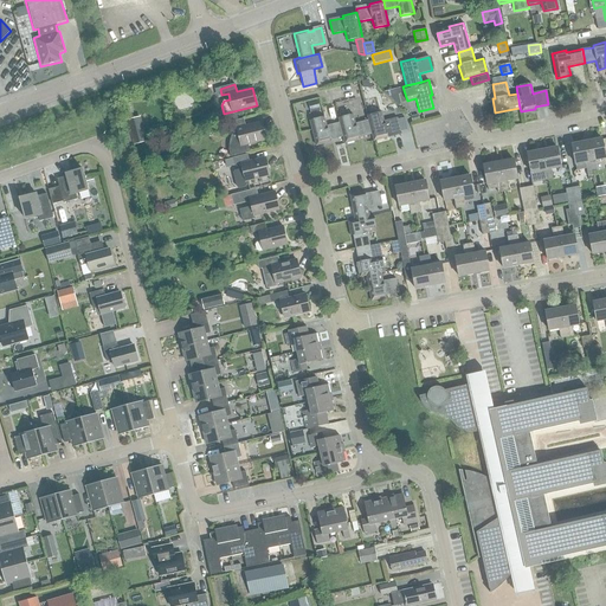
[(237,113),(229,115),(230,122),(238,120),(237,113)]
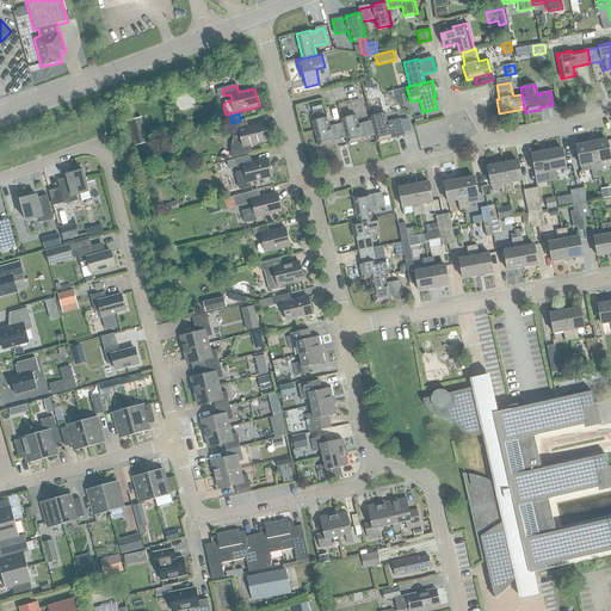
[(371,121),(375,135),(376,142),(390,137),(390,135),(403,133),(400,118),(387,122),(384,113),(370,117),(371,121)]
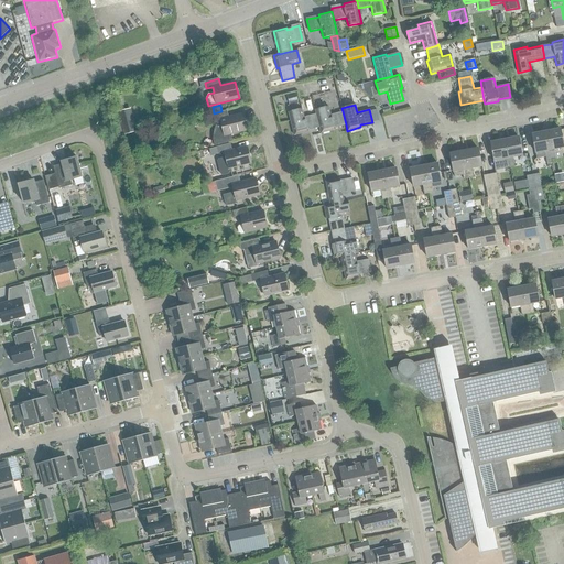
[(328,107),(323,108),(315,110),(316,114),(320,126),(321,133),(334,130),(334,128),(346,125),(343,111),(331,115),(328,107)]
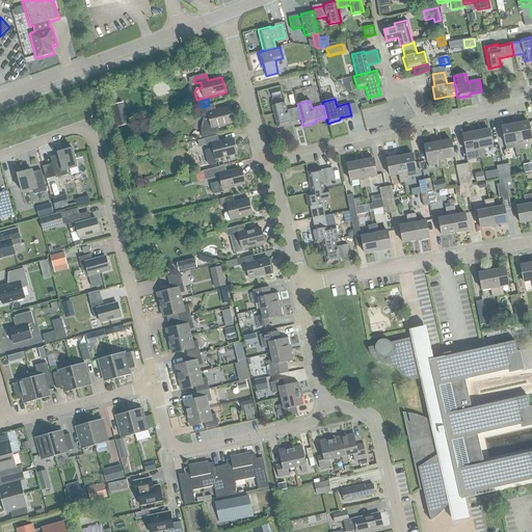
[(301,118),(298,107),(286,110),(284,103),(271,106),(277,127),(290,124),(289,122),(301,118)]
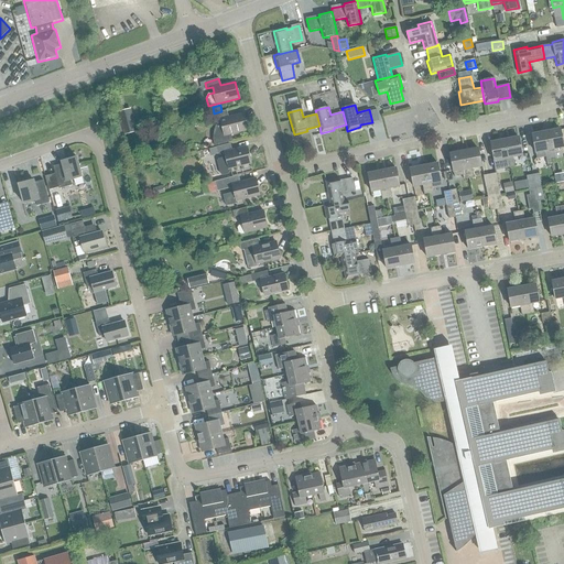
[(203,122),(214,120),(220,119),(221,125),(215,127),(215,128),(214,130),(214,131),(214,132),(214,133),(213,134),(213,137),(213,138),(213,139),(214,141),(214,144),(214,147),(232,141),(231,133),(247,130),(242,114),(228,117),(226,110),(221,111),(214,114),(202,117),(203,122)]
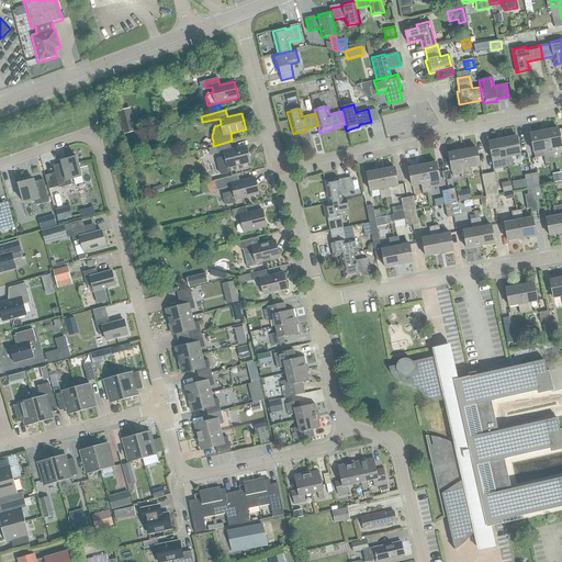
[(554,158),(552,148),(561,147),(559,130),(544,132),(550,159),(554,158)]
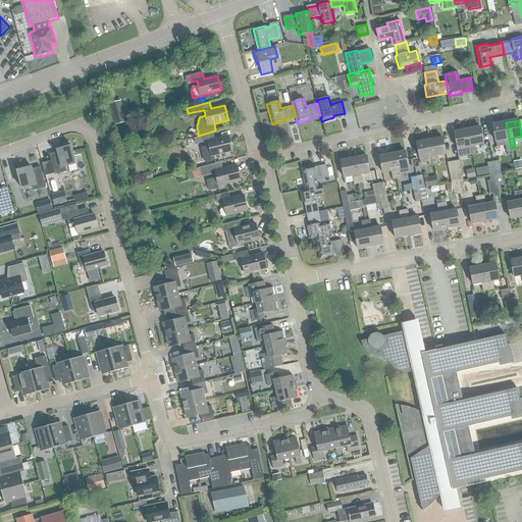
[(497,148),(506,146),(507,153),(511,152),(511,148),(506,122),(492,125),(497,148)]
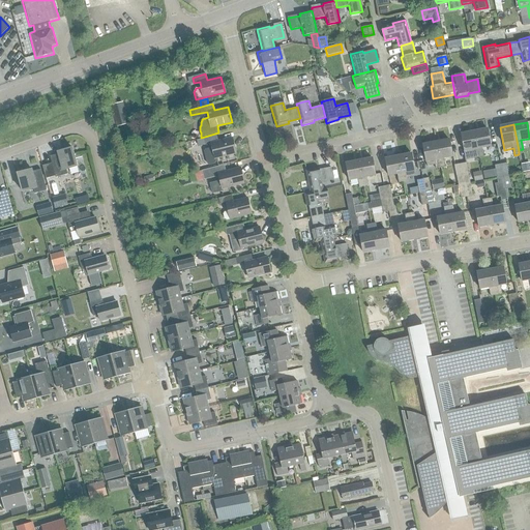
[(474,131),(479,157),(483,156),(482,147),(491,146),(488,129),(474,131)]
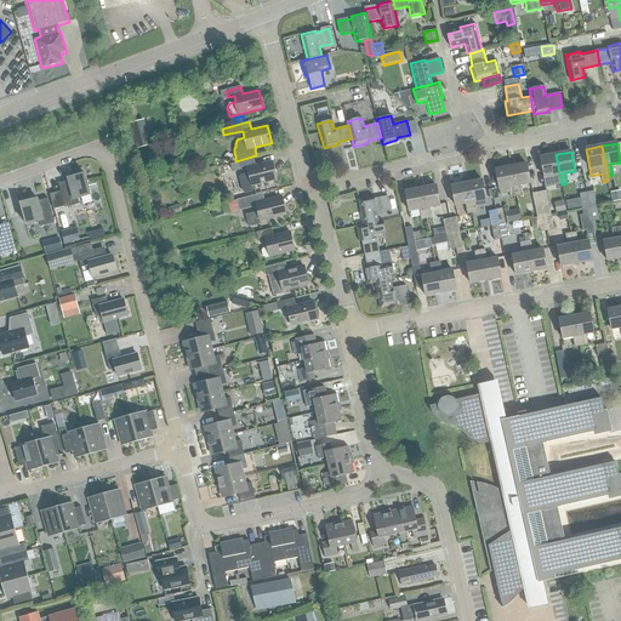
[(556,154),(540,158),(543,177),(554,175),(556,186),(562,184),(556,154)]
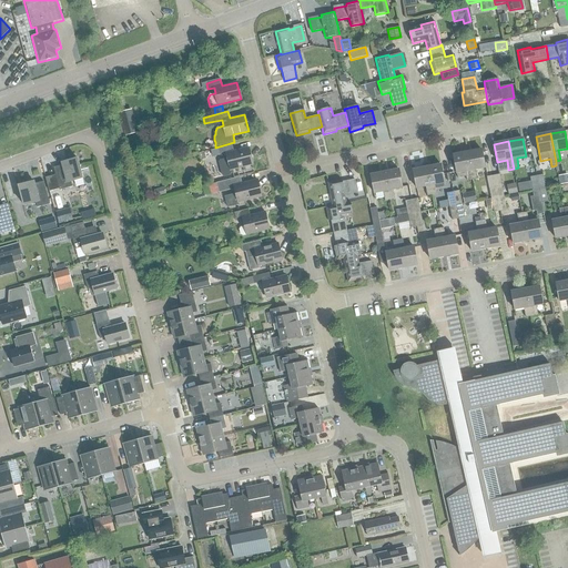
[(225,153),(227,159),(220,160),(219,162),(222,175),(224,176),(230,175),(231,173),(230,170),(253,164),(249,148),(233,151),(232,144),(217,148),(220,154),(225,153)]
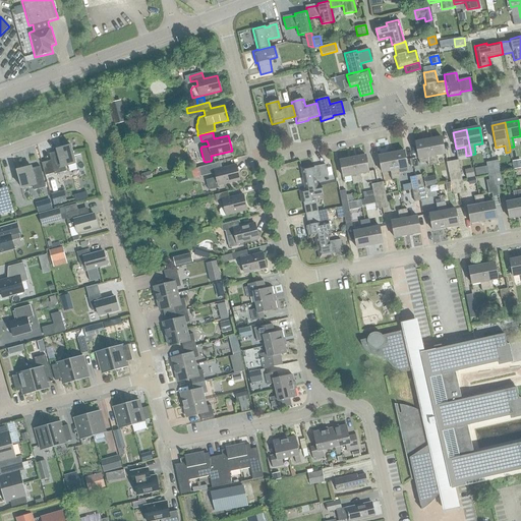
[(442,137),(428,140),(433,165),(438,165),(437,156),(445,154),(442,137)]
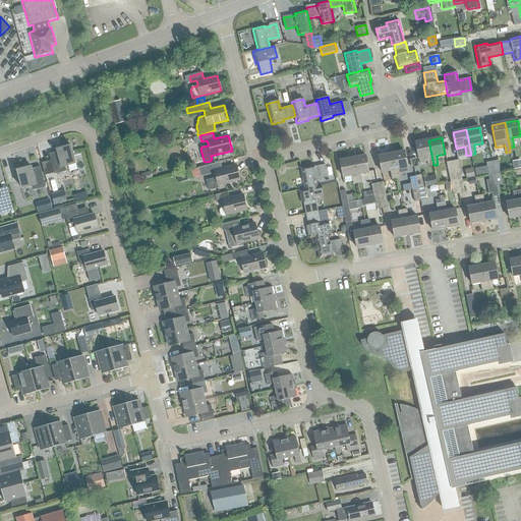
[(143,140),(135,142),(137,150),(145,148),(143,140)]
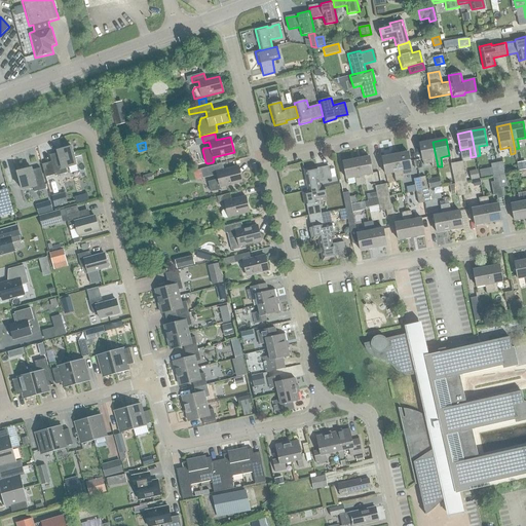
[(422,160),(423,160),(424,165),(433,163),(433,167),(438,166),(433,142),(419,144),(422,160)]
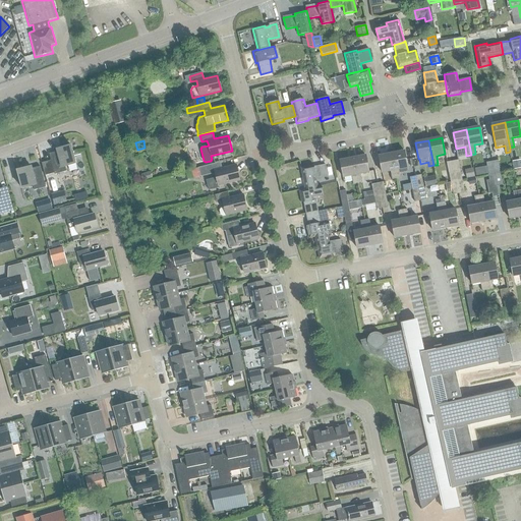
[(58,152),(49,154),(55,174),(66,171),(65,167),(76,164),(71,146),(57,149),(58,152)]
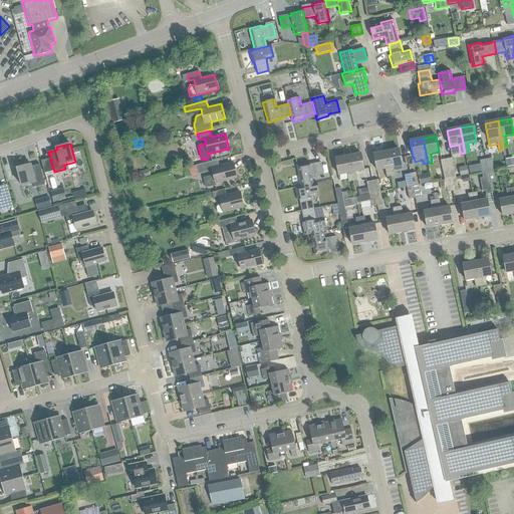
[(401,171),(403,169),(402,166),(403,166),(400,150),(387,152),(391,177),(396,176),(395,172),(401,171)]
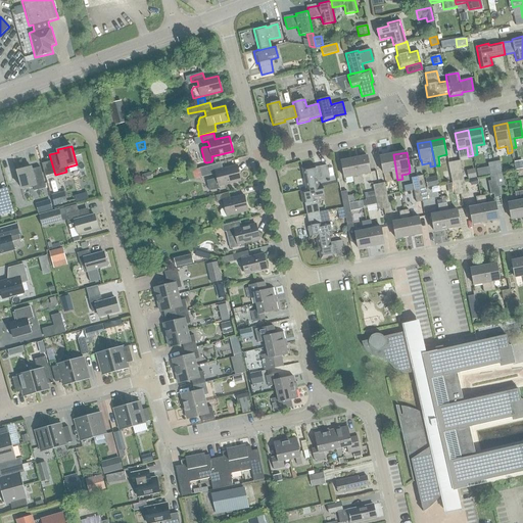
[(391,172),(393,181),(397,180),(393,154),(380,157),(383,174),(391,172)]
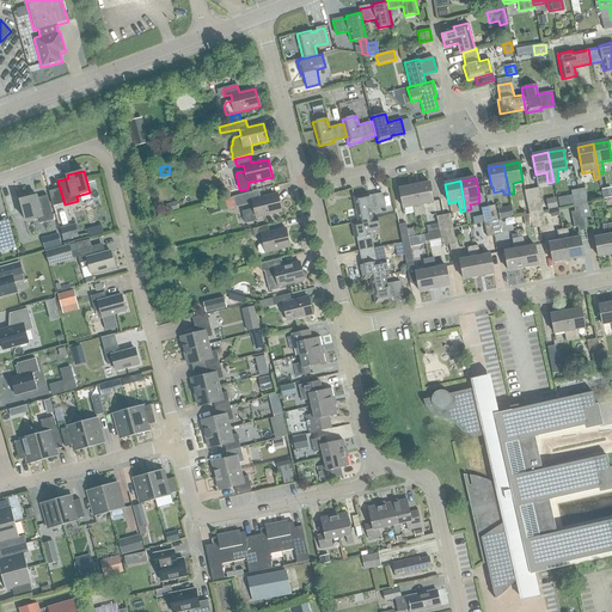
[(433,202),(429,183),(415,187),(420,216),(426,215),(423,204),(433,202)]
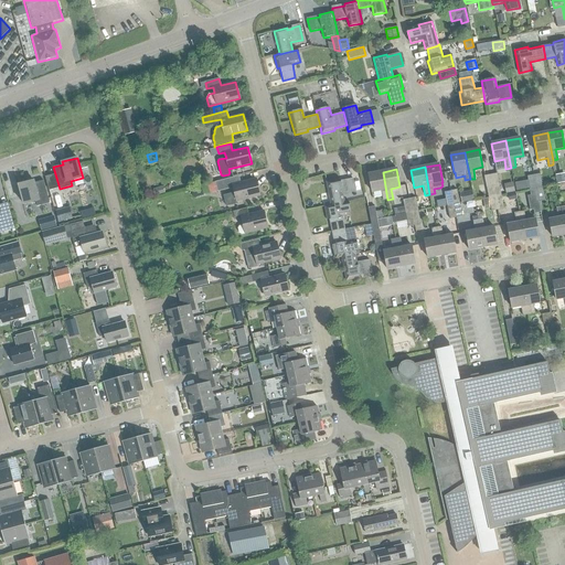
[(372,192),(381,191),(383,200),(387,200),(383,172),(369,174),(372,192)]
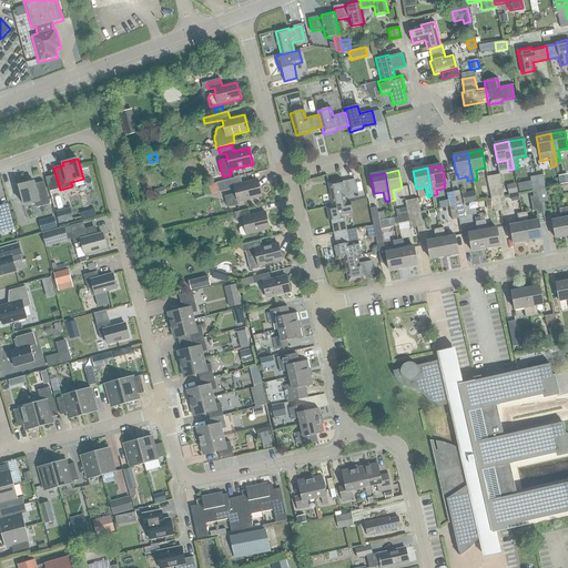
[(504,196),(504,195),(499,174),(493,175),(497,198),(504,196)]
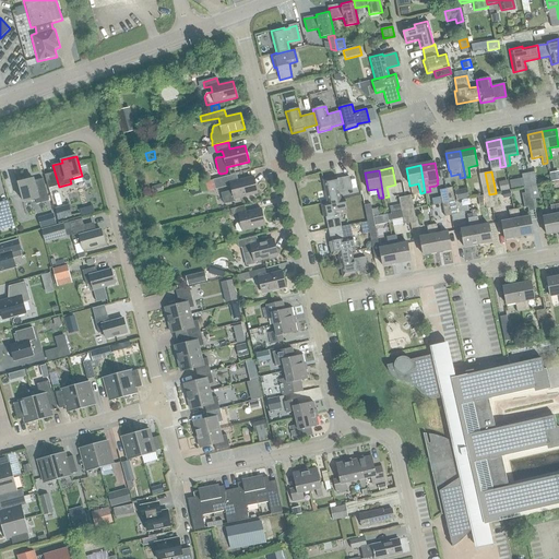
[(527,173),(530,187),(536,185),(534,171),(527,173)]
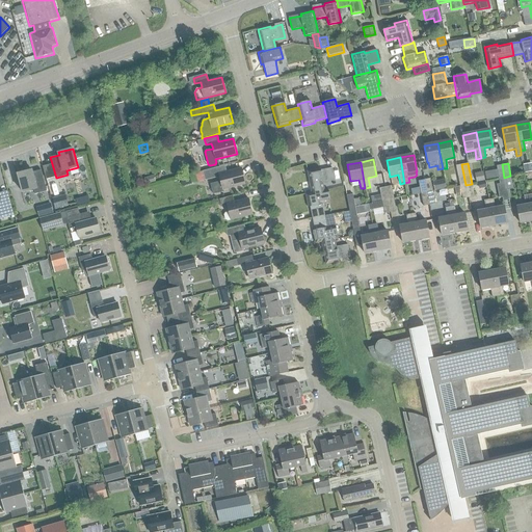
[(456,166),(459,186),(466,185),(461,164),(456,166)]
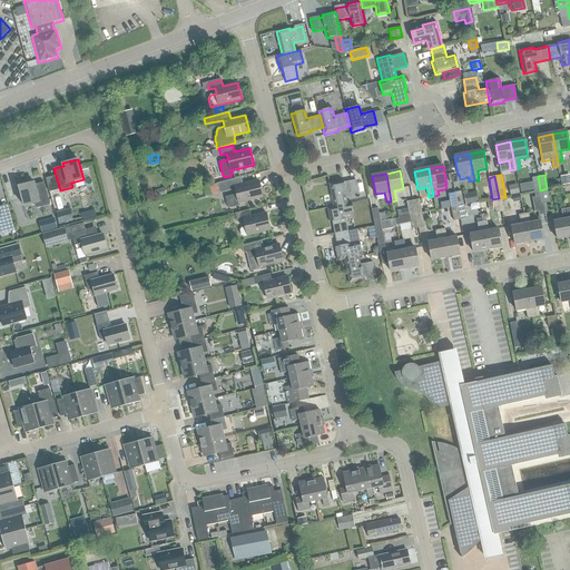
[(531,177),(534,192),(540,190),(538,176),(531,177)]
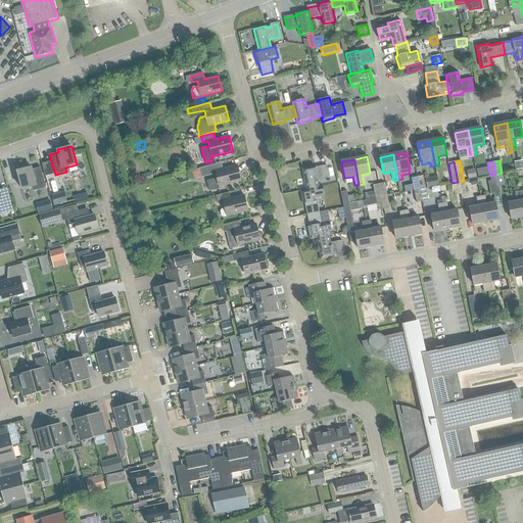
[(217,176),(220,186),(240,181),(236,165),(223,169),(221,162),(199,169),(201,178),(210,175),(217,176)]
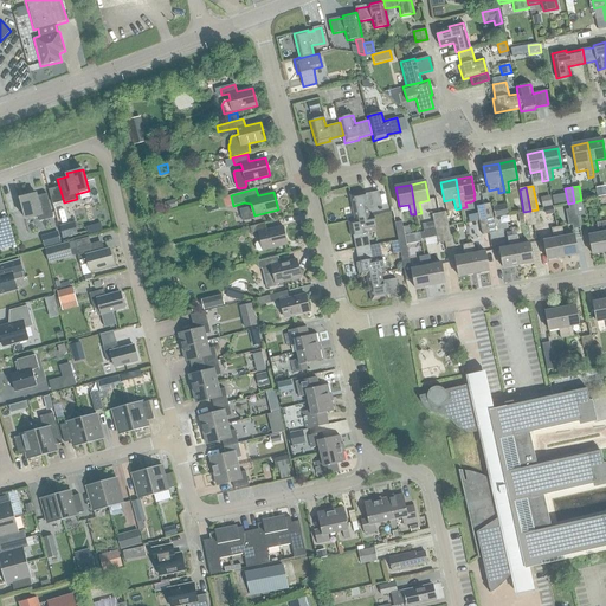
[(350,194),(355,219),(369,217),(368,207),(381,205),(382,211),(388,210),(386,200),(380,201),(378,191),(365,193),(365,191),(350,194)]
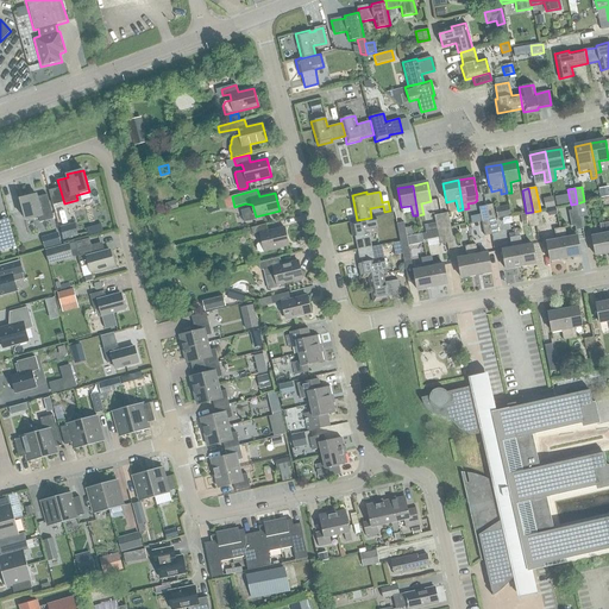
[(38,196),(37,194),(20,199),(25,220),(38,217),(39,223),(54,219),(46,194),(38,196)]
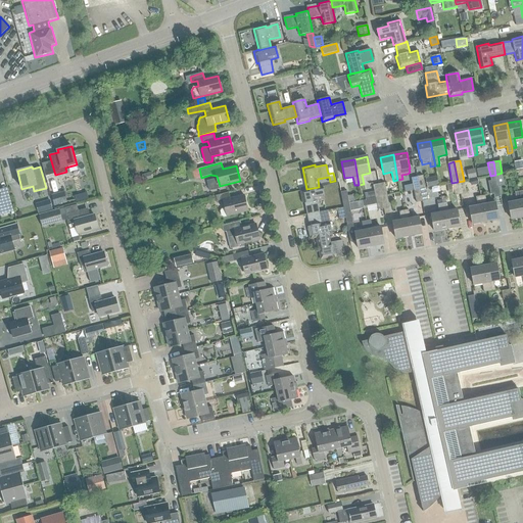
[(505,186),(502,173),(495,175),(498,187),(505,186)]
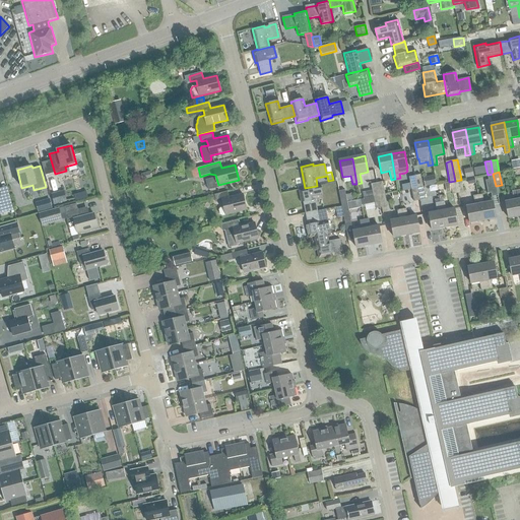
[(488,194),(491,193),(492,197),(498,196),(496,186),(493,174),(488,175),(490,187),(486,187),(488,194)]
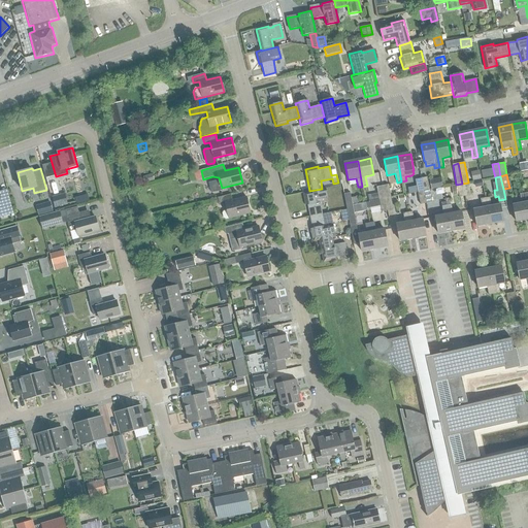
[(421,178),(423,191),(429,190),(427,177),(421,178)]
